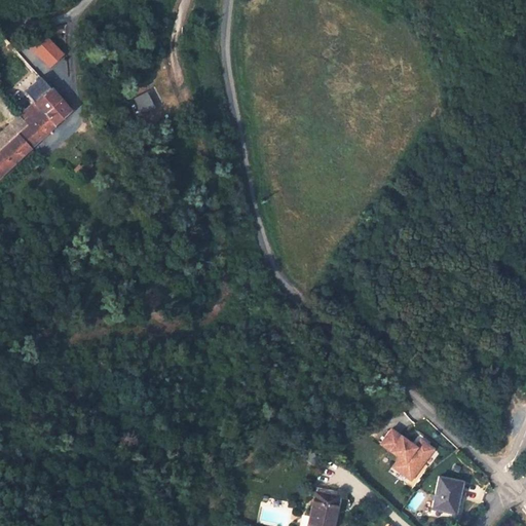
[(63,53),(44,35),(31,46),(50,66),(63,53)]
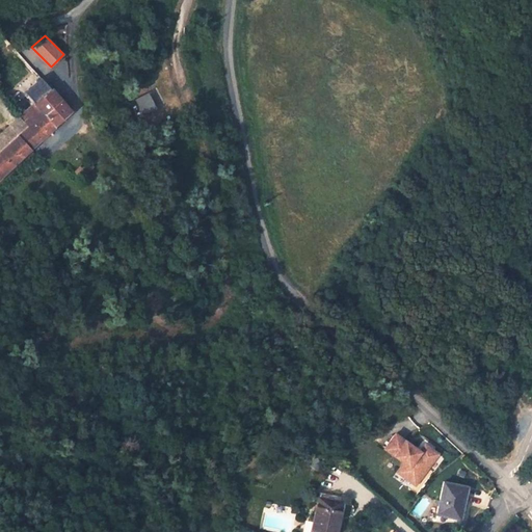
[(45,81),(29,96),(35,103),(25,112),(30,117),(25,122),(29,127),(15,139),(9,133),(0,141),(0,179),(72,111),(56,94),(45,81)]
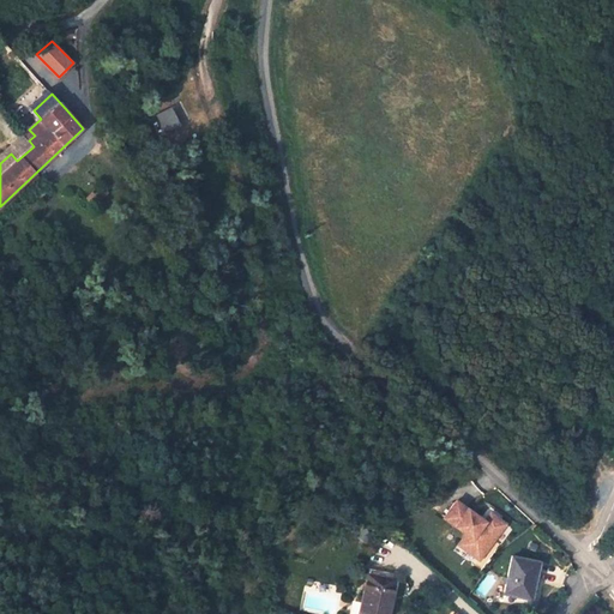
[(94,194),(88,199),(92,206),(100,200),(94,194)]
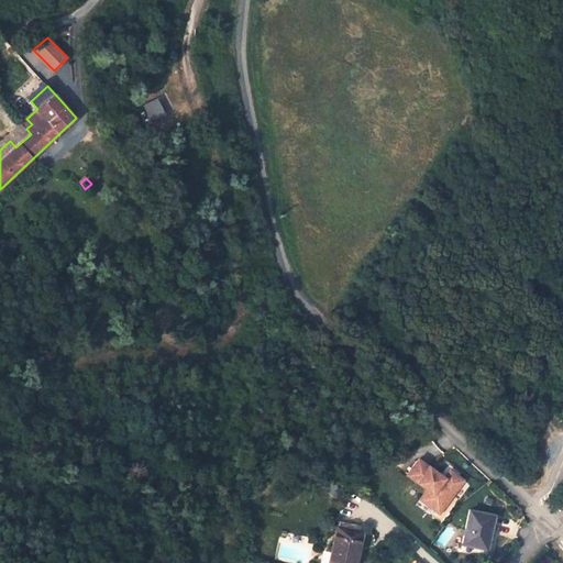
[(34,231),(23,222),(14,232),(25,241),(34,231)]
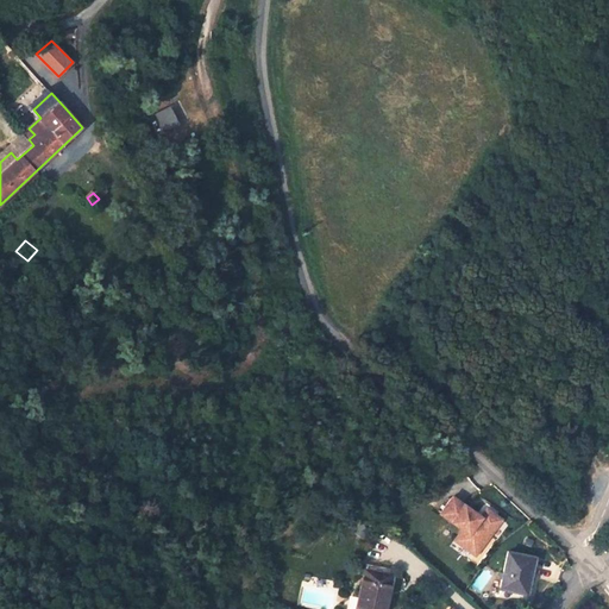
[(453,496),(440,513),(462,528),(454,539),(476,554),(502,519),(487,508),(481,516),(453,496)]
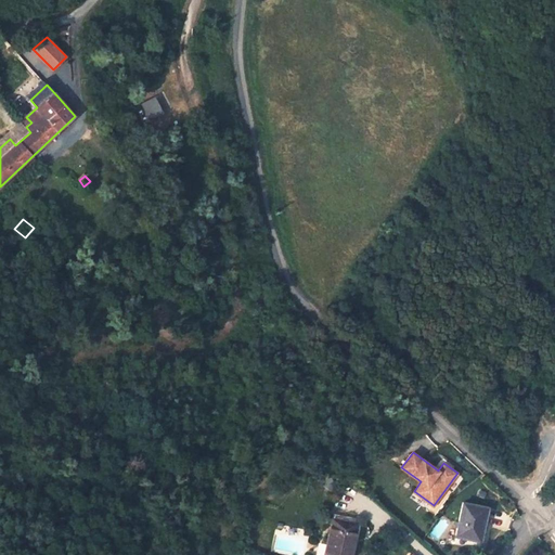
[(487,507),(464,503),(457,536),(480,541),(487,507)]
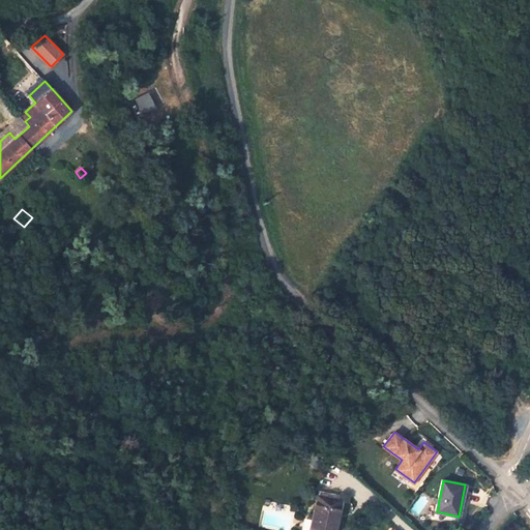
[(334,529),(342,496),(319,491),(311,529),(334,529)]
